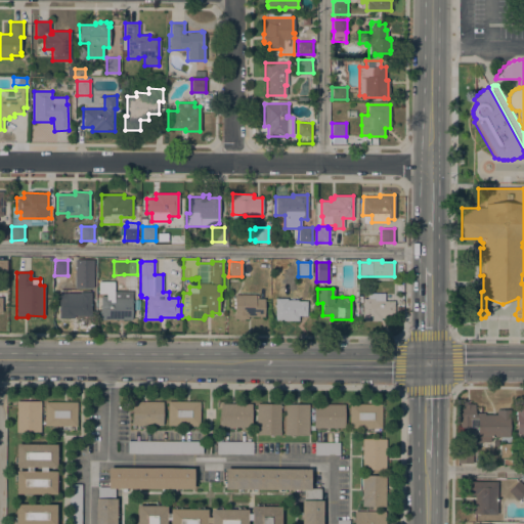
[(132,308),(131,319),(101,319),(101,317),(99,317),(99,310),(100,310),(100,296),(107,296),(107,297),(111,297),(111,290),(132,291),(132,299),(132,308)]
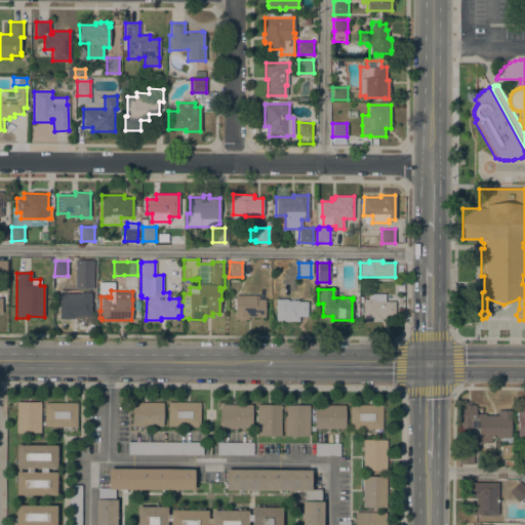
[(298,301),(308,301),(307,317),(298,316),(298,322),(276,321),(277,310),(275,310),(275,298),(285,298),(285,290),(298,291),(298,300),(298,301)]
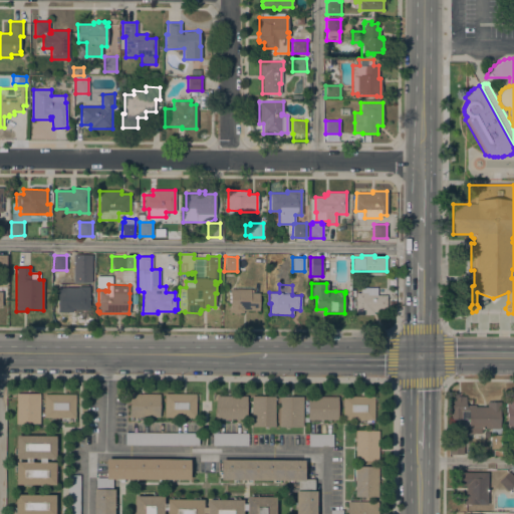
[(57,287),(77,287),(77,286),(89,286),(89,309),(72,309),(72,312),(57,312),(57,287)]
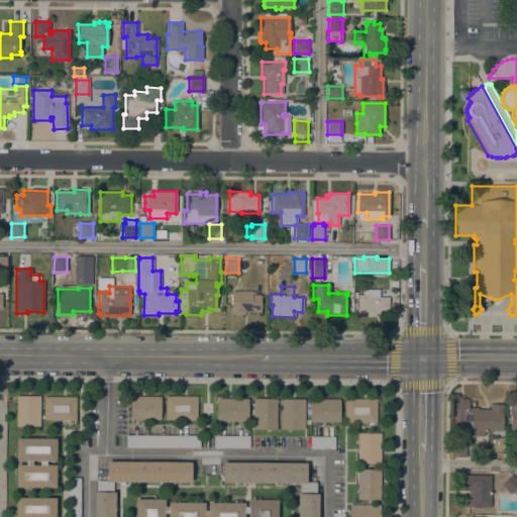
[(389,311),(379,311),(379,314),(376,314),(376,316),(357,316),(357,295),(364,295),(364,289),(379,289),(379,297),(388,297),(389,311)]
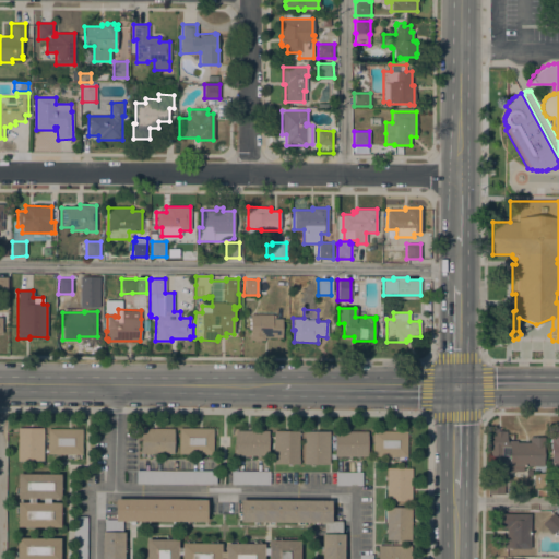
[(272,314),(272,319),(282,319),(282,337),(264,337),(264,341),(260,341),(253,341),(253,340),(249,340),(249,336),(250,336),(250,314),(272,314)]
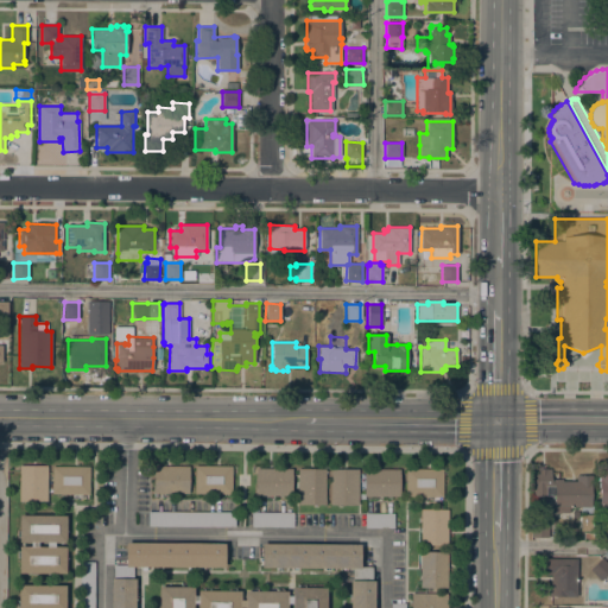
[(46,501),(19,501),(19,466),(46,466),(46,501)]
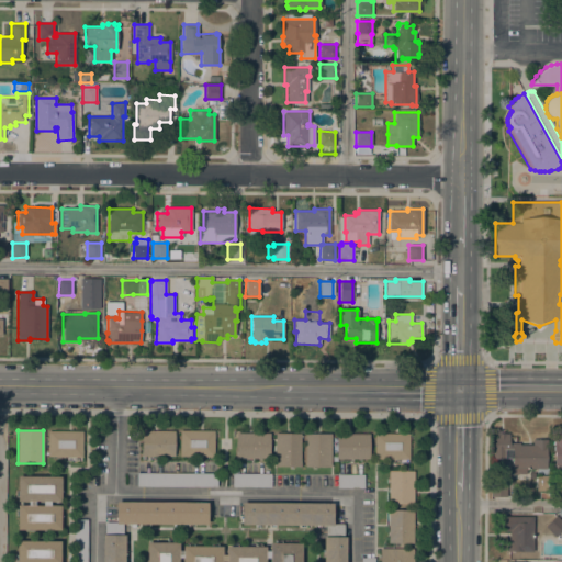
[(47,457),(48,430),(82,431),(82,457),(47,457)]
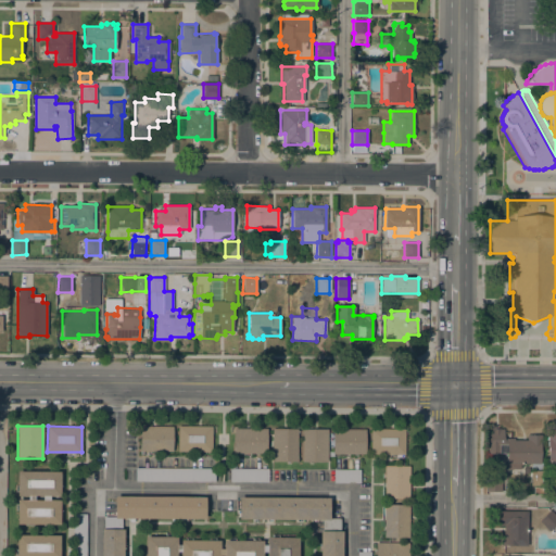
[(173,426),(173,451),(140,451),(140,426),(173,426)]
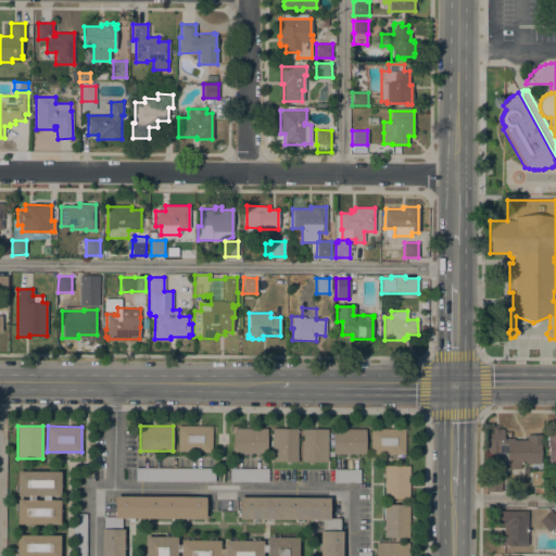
[(212,426),(212,452),(177,451),(177,426),(212,426)]
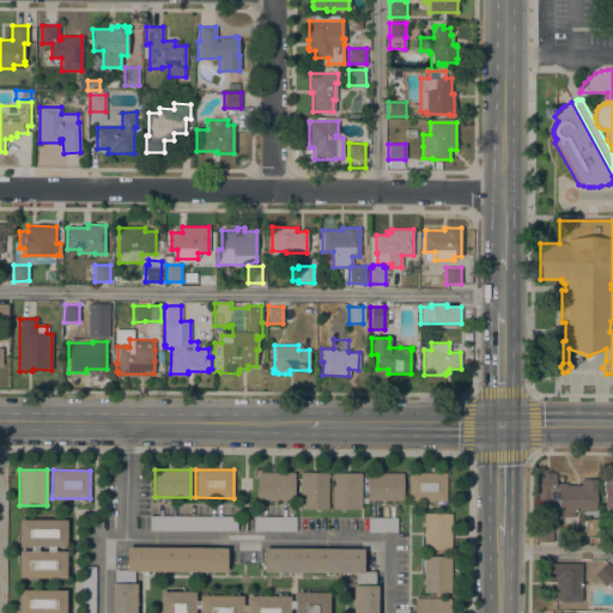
[(295,472),(293,499),(259,499),(259,472),(295,472)]
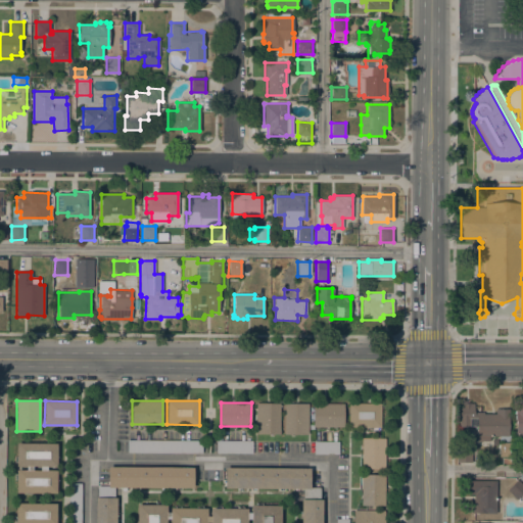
[(348,427),(348,402),(381,403),(381,427),(348,427)]
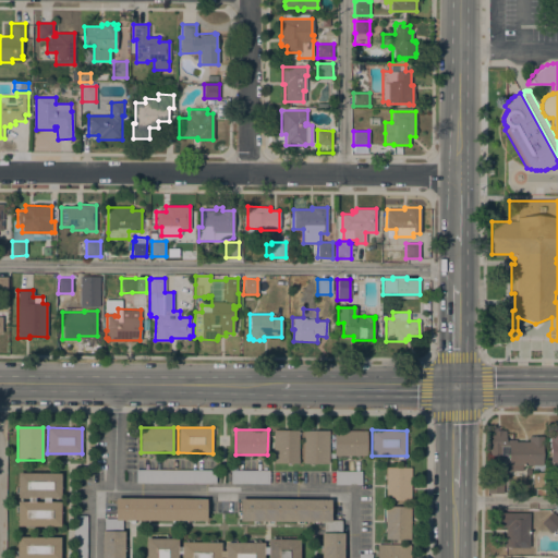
[(489,455),(489,431),(494,431),(494,429),(501,429),(501,431),(505,431),(505,439),(516,439),(516,441),(529,441),(529,436),(543,436),(543,446),(542,446),(542,465),(522,465),(522,471),(508,471),(508,445),(500,446),(500,455),(489,455)]
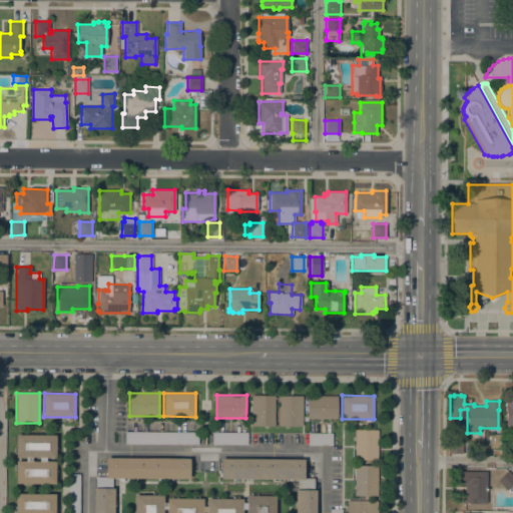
[(275,426),(250,426),(250,396),(275,396),(275,426)]
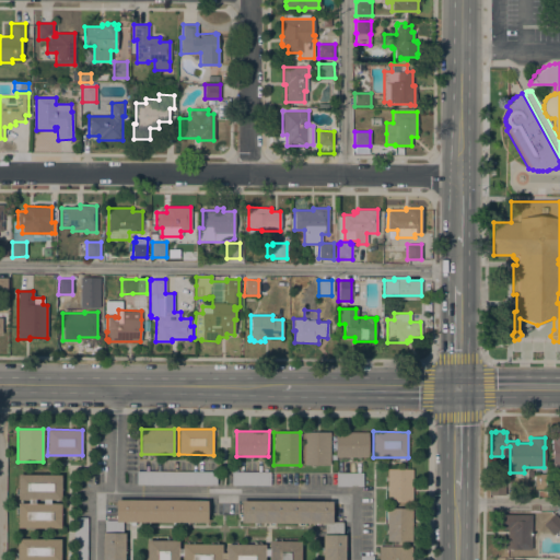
[(329,465),(304,465),(304,432),(329,432),(329,465)]
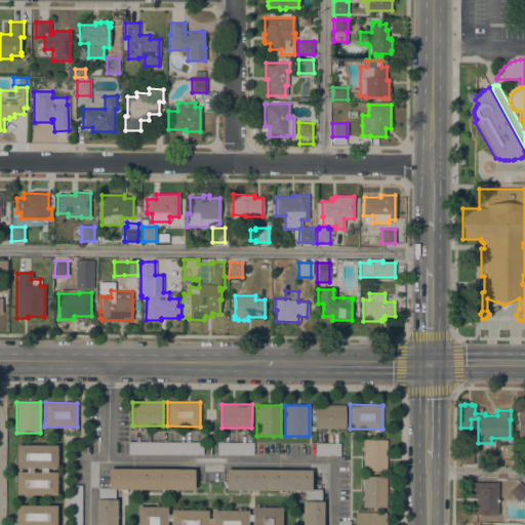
[(346,405),(345,429),(315,429),(315,431),(311,430),(311,422),(314,422),(314,405),(346,405)]
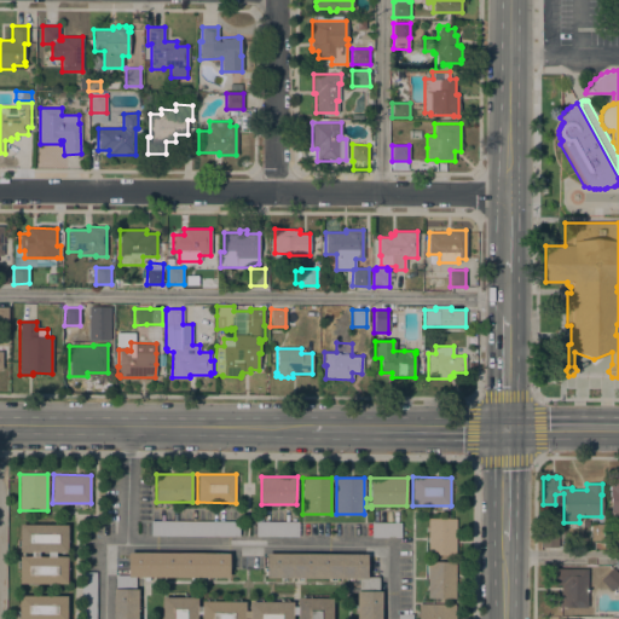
[(609,513),(618,513),(618,484),(608,485),(609,513)]
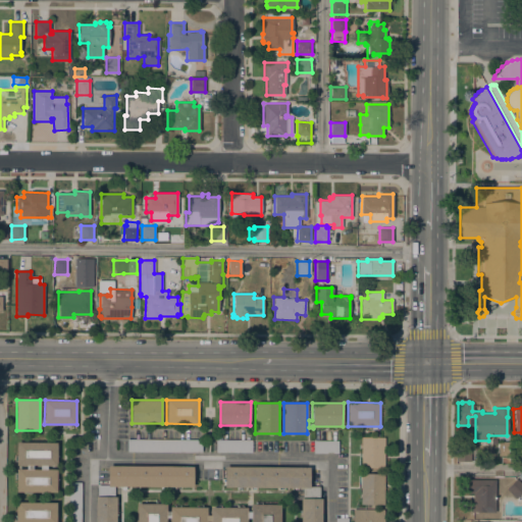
[(361,437),(384,437),(383,468),(361,468),(361,437)]
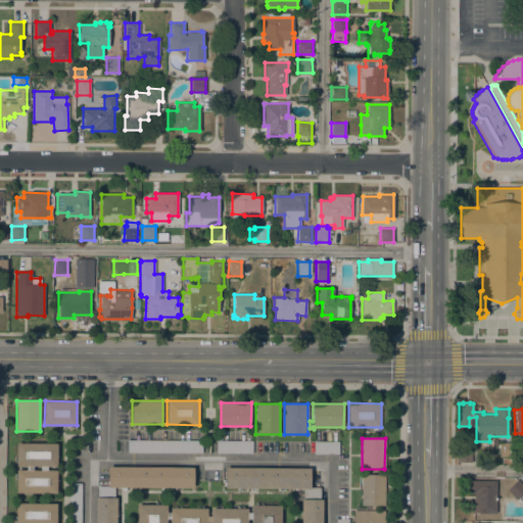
[(202,440),(201,454),(127,453),(127,439),(202,440)]
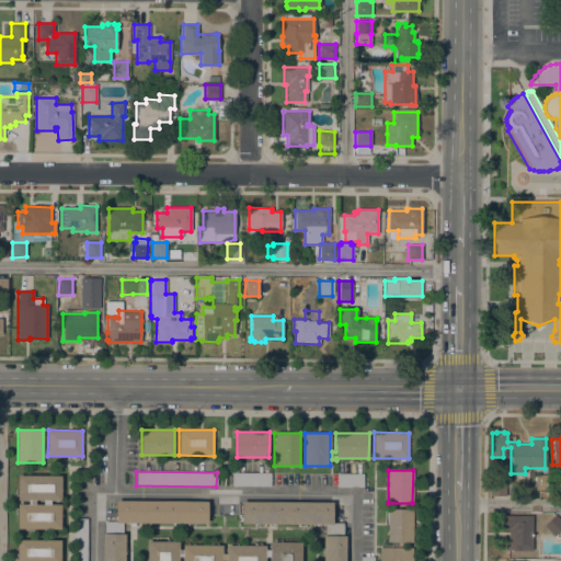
[(271,472),(271,487),(231,485),(231,472),(271,472)]
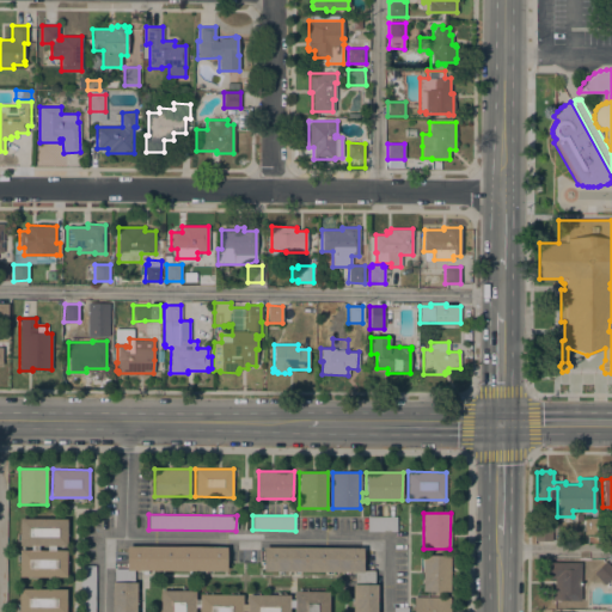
[(396,516),(396,531),(367,531),(367,516),(396,516)]
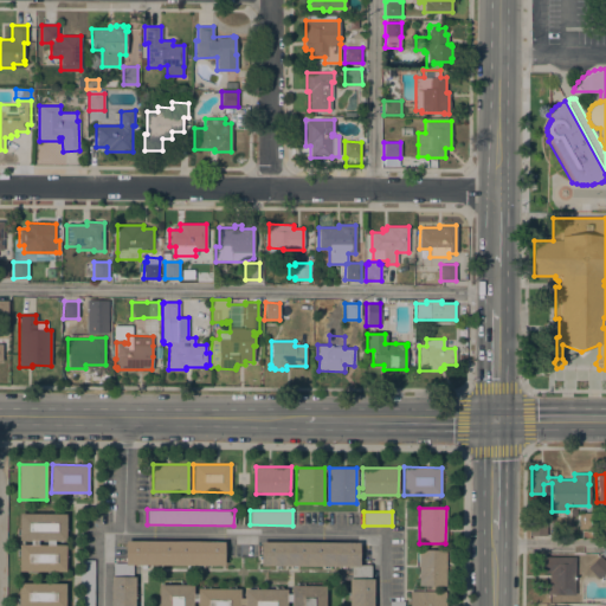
[(578,513),(593,513),(593,529),(578,529),(578,513)]
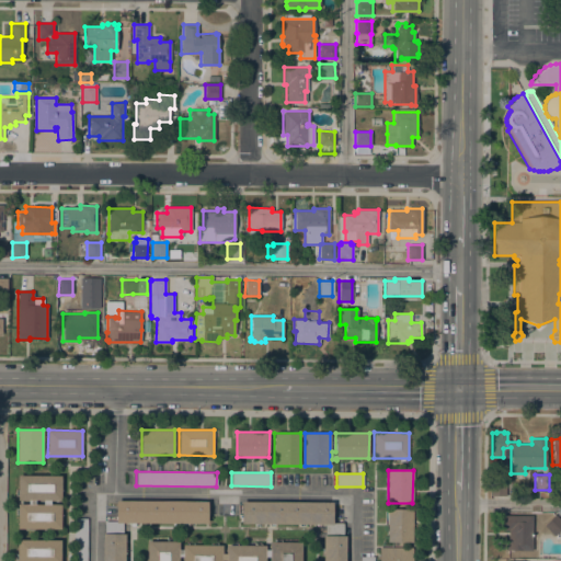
[(16,528),(18,504),(27,504),(27,500),(16,500),(18,476),(60,476),(60,501),(50,501),(50,504),(60,504),(60,529),(16,528)]
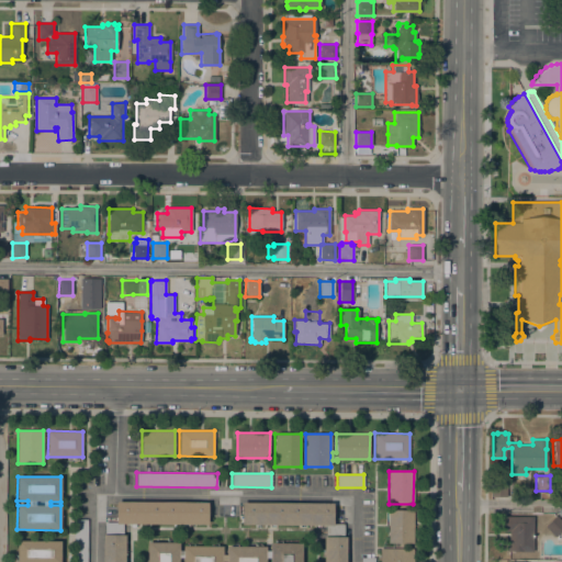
[(491,496),(491,480),(506,480),(506,496),(491,496)]
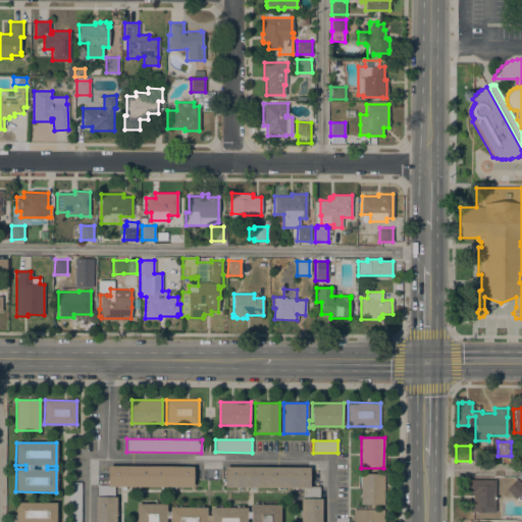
[(193,467),(193,487),(114,486),(114,497),(115,497),(115,521),(95,521),(95,497),(97,497),(97,484),(107,485),(108,466),(193,467)]
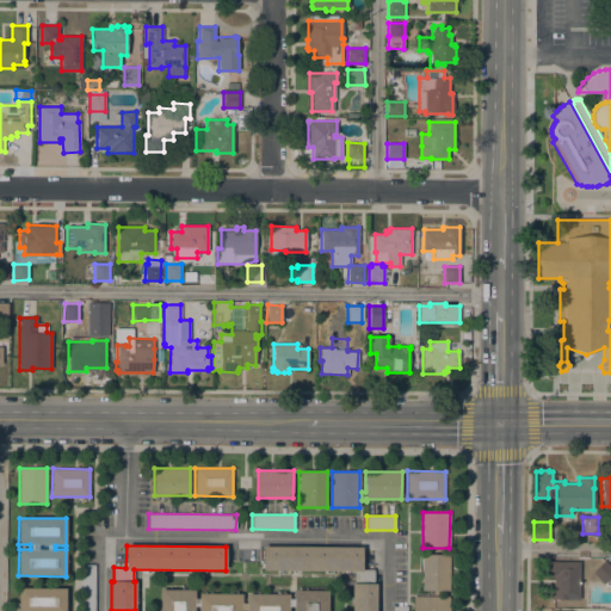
[(362,547),(362,569),(374,569),(374,584),(376,584),(376,610),(351,610),(352,584),(355,584),(355,571),(263,571),(263,547),(362,547)]
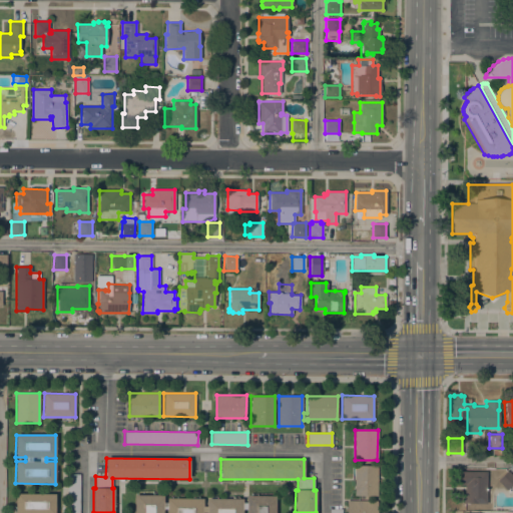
[(355,465),(378,466),(377,496),(354,496),(355,465)]
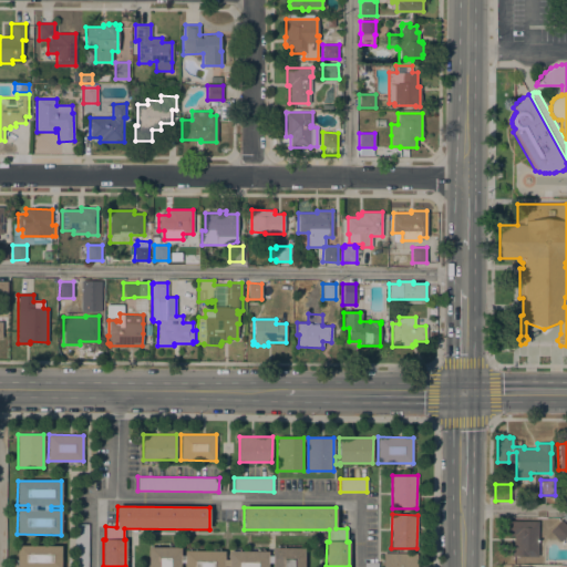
[(566,535),(560,542),(549,531),(560,519),(566,526),(566,535)]
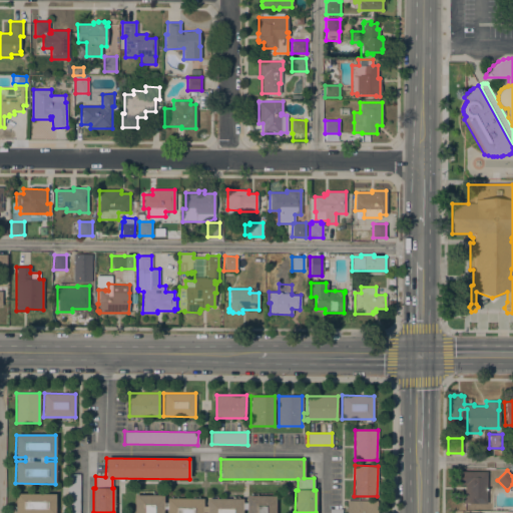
[(460,471),(487,471),(486,490),(492,490),(492,503),(461,503),(461,496),(464,496),(465,485),(460,485),(460,471)]
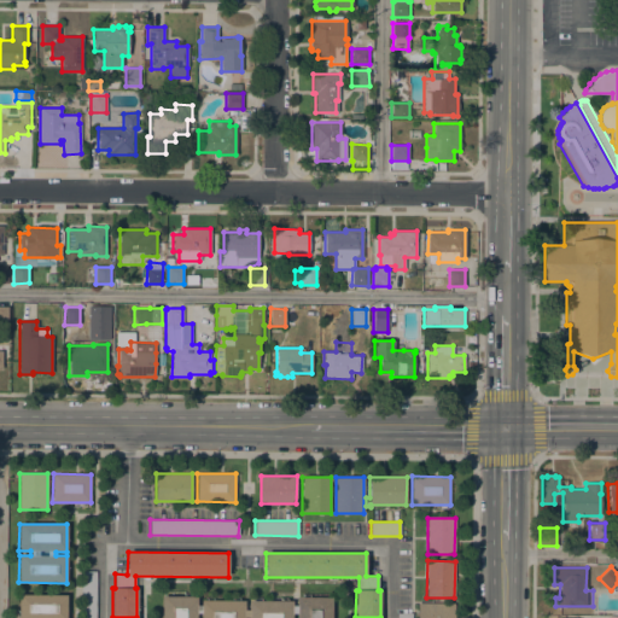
[(95,617),(81,617),(81,571),(97,571),(95,617)]
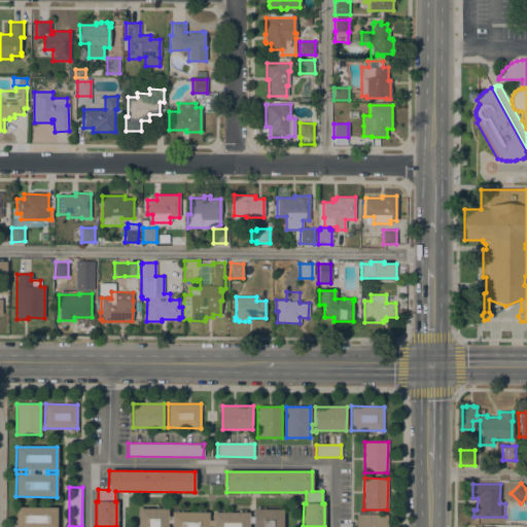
[(15,526),(15,506),(57,507),(57,526),(15,526)]
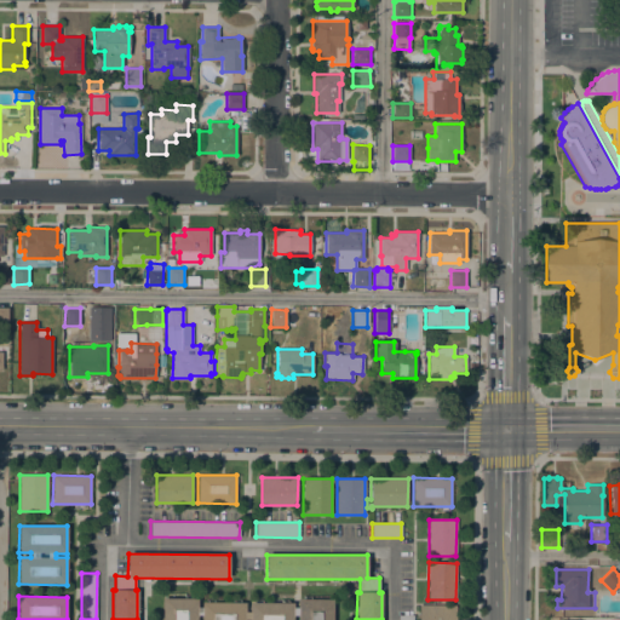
[(162,619),(162,598),(197,598),(197,607),(201,607),(201,602),(245,602),(245,612),(250,612),(250,602),(293,602),(293,607),(297,607),(297,600),(332,598),(332,619),(162,619)]
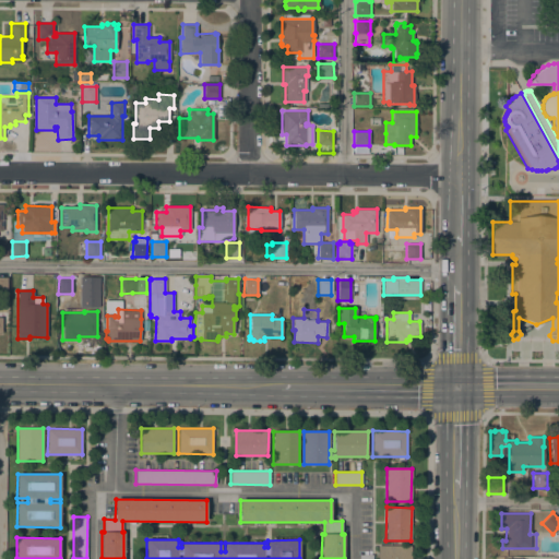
[(412,545),(411,558),(378,558),(378,545),(412,545)]
